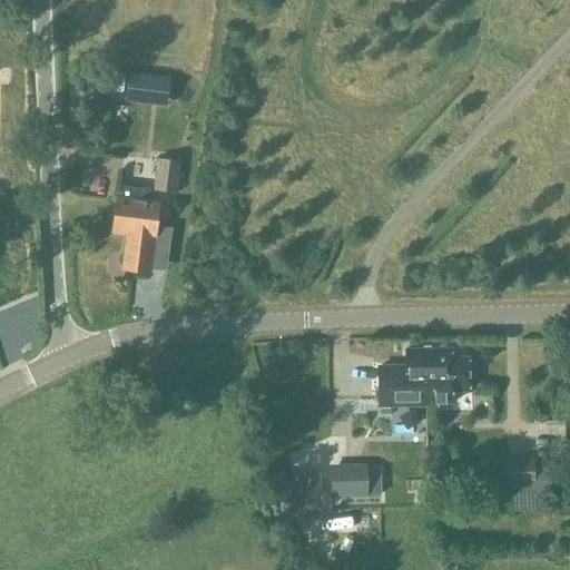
[(125,87),(161,85),(161,72),(124,75),(125,87)]
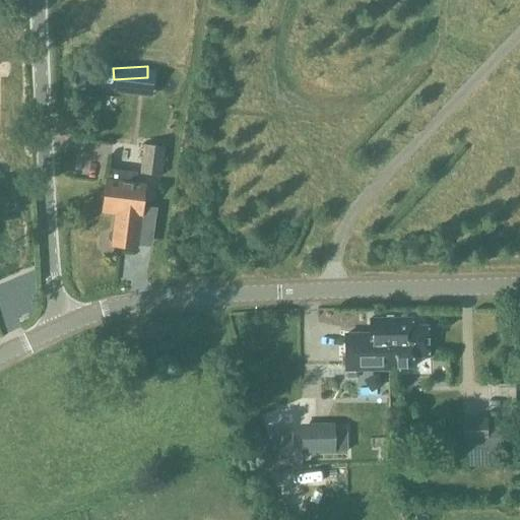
[(150,137),(149,145),(166,147),(167,139),(150,137)]
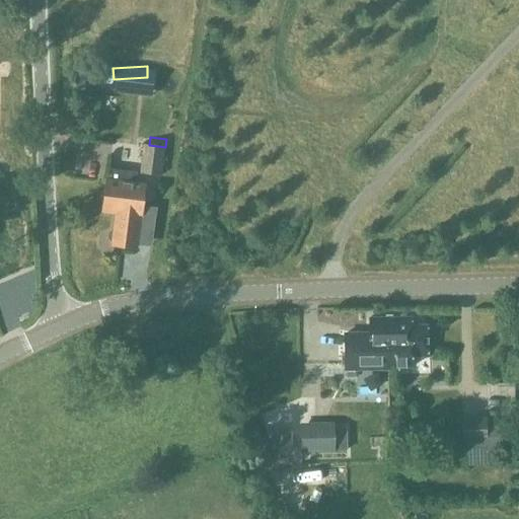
[(140,175),(161,177),(165,148),(143,145),(140,175)]
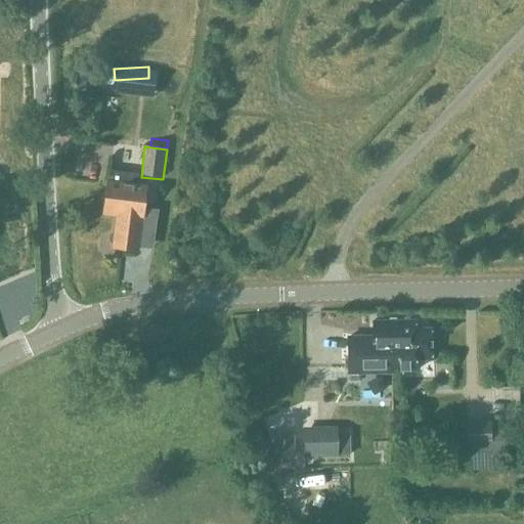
[(111,171),(108,182),(107,181),(103,215),(117,216),(113,248),(138,251),(146,186),(137,185),(138,175),(111,171)]
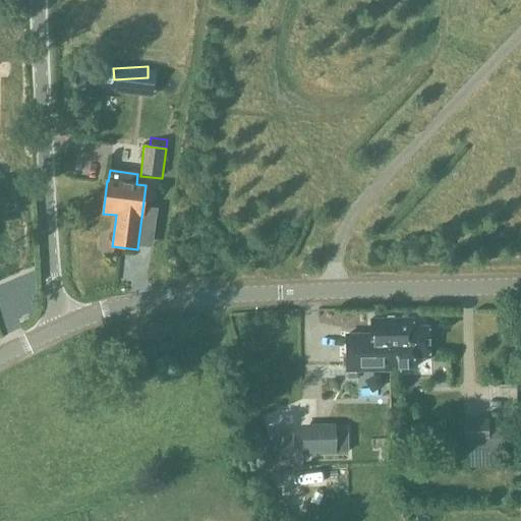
[(0,326),(4,335),(20,328),(11,306),(0,310),(0,326)]
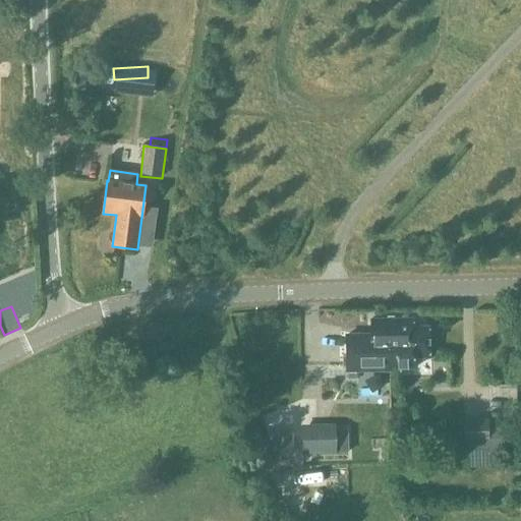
[(430,327),(414,327),(414,320),(371,321),(371,334),(346,335),(346,357),(343,357),(343,367),(346,367),(346,373),(348,373),(348,381),(357,380),(357,373),(416,371),(415,359),(431,358),(430,327)]
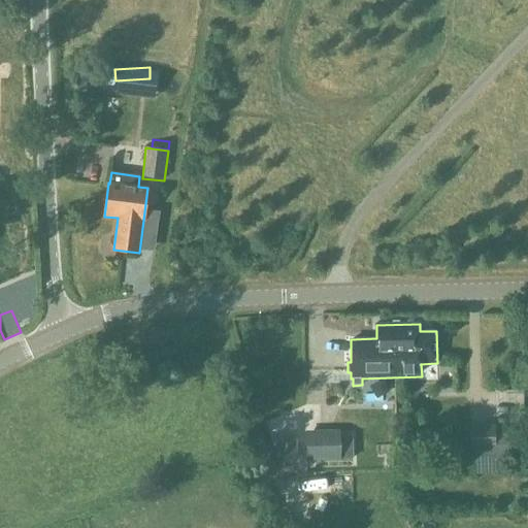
[(410,416),(411,399),(399,399),(399,416),(410,416)]
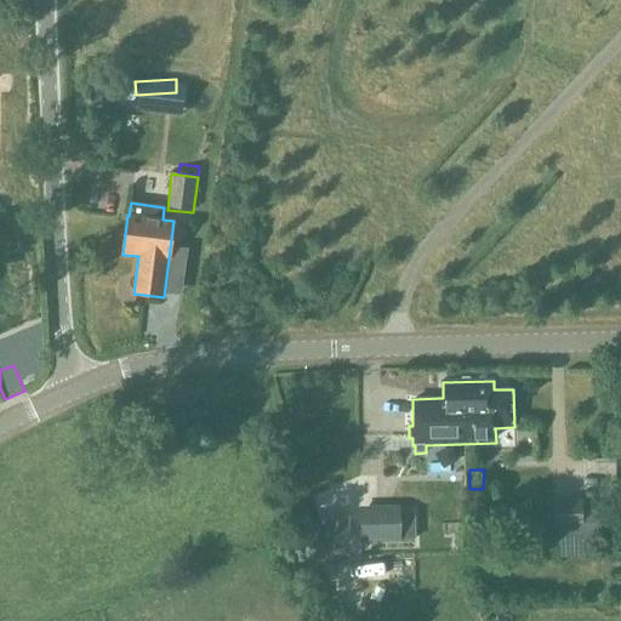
[(584,500),(551,501),(553,545),(582,543),(582,541),(585,541),(584,506),(584,500)]
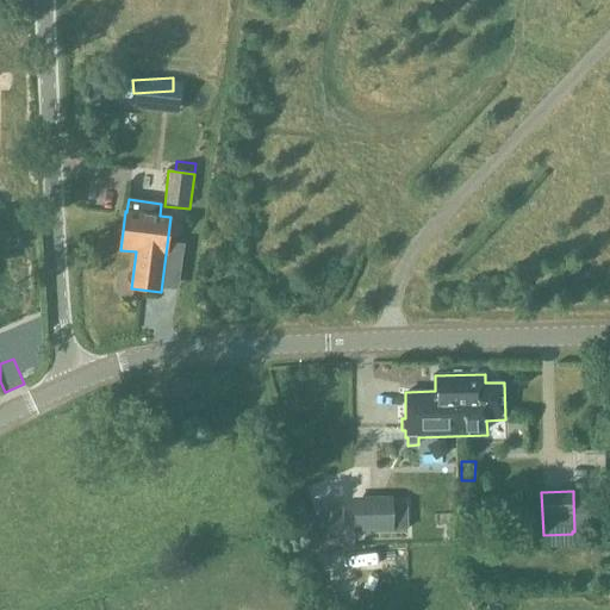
[(599,495),(573,497),(574,531),(601,530),(599,495)]
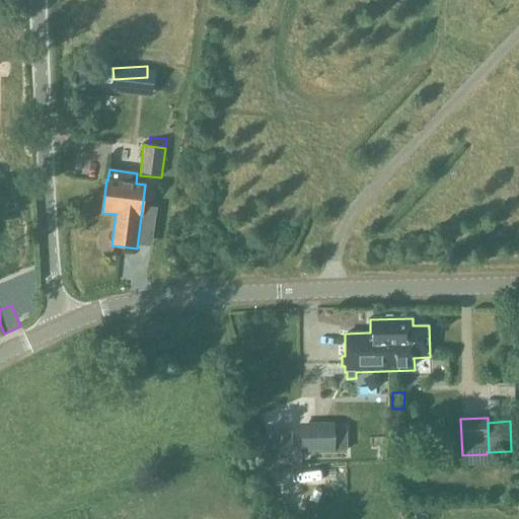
[(335,423),(301,423),(302,452),(336,452),(335,423)]
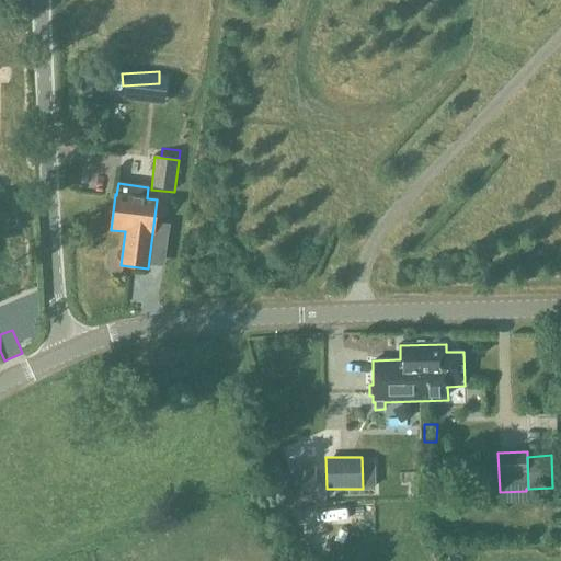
[(295,489),(315,489),(315,471),(313,467),(295,468),(295,489)]
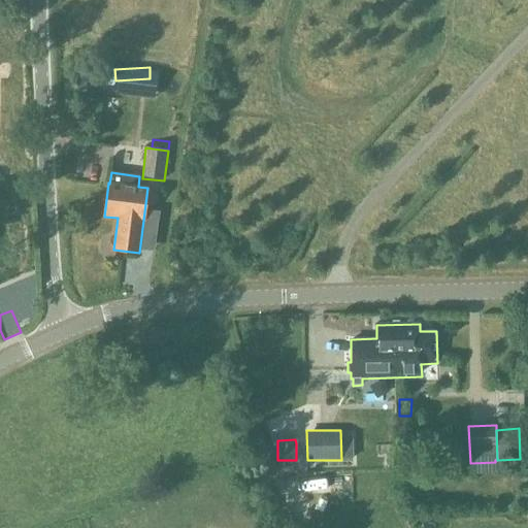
[(327,475),(327,462),(294,464),(295,488),(321,486),(320,475),(327,475)]
